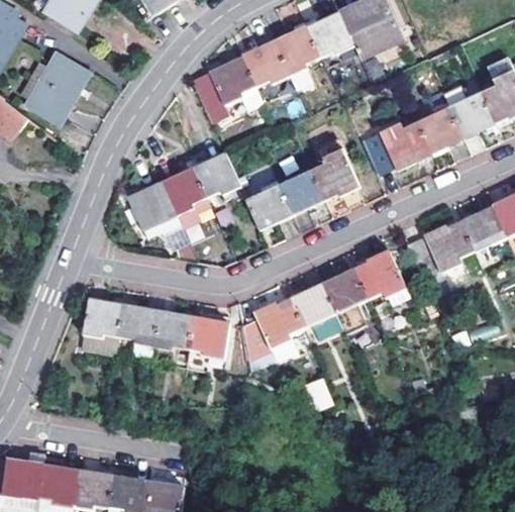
[(0,66),(27,22),(18,17),(22,11),(5,0),(0,0),(0,66)]
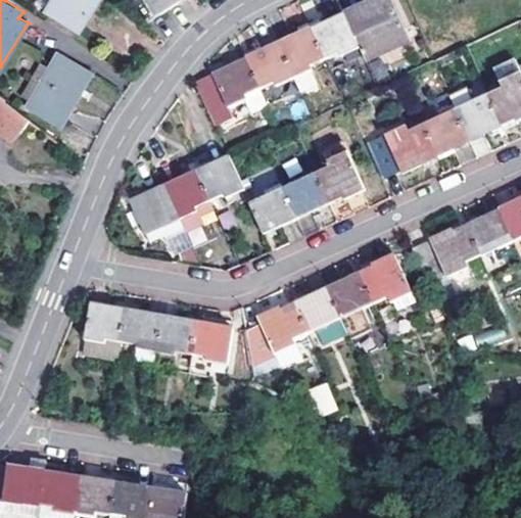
[(48,0),(50,1),(46,8),(80,29),(95,0),(48,0)]
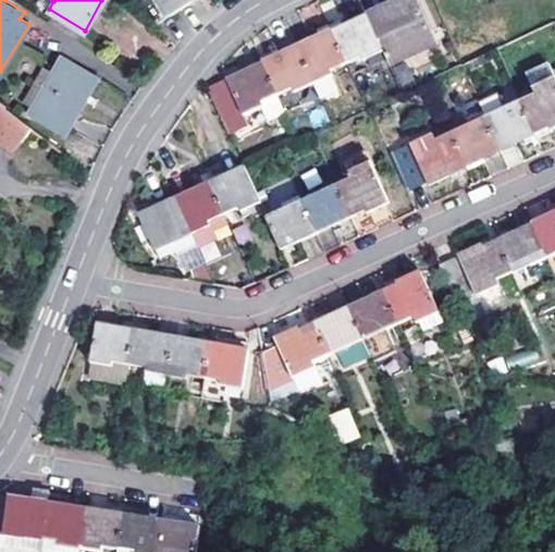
[(143,0),(156,19),(187,0),(143,0)]
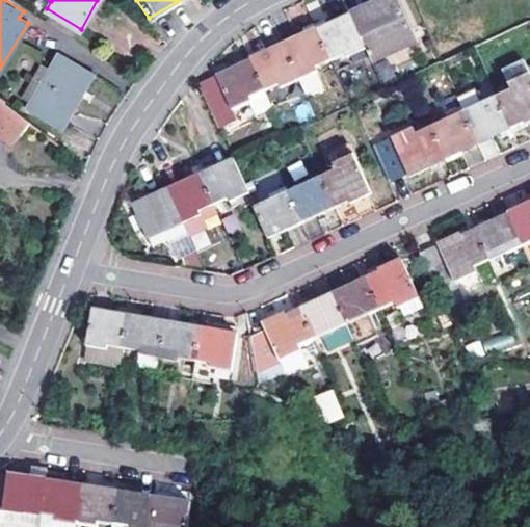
[(372,0),(349,10),(365,45),(370,57),(413,38),(395,0),(372,0)]
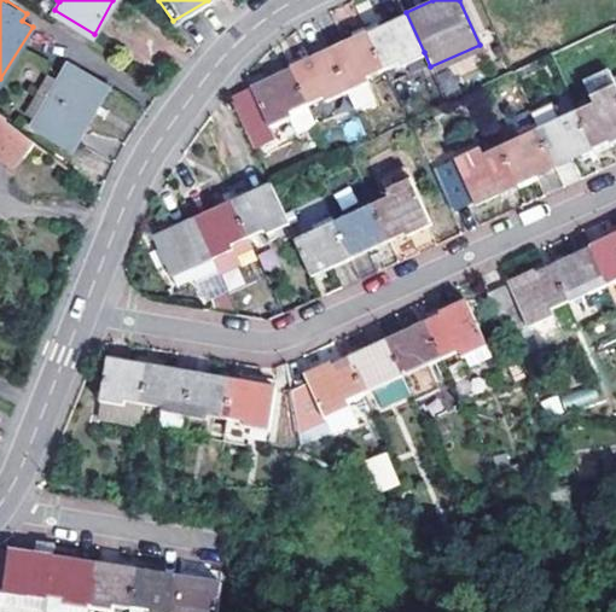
[(424,52),(406,12),(367,30),(383,65),(401,58),(402,60),(424,52)]
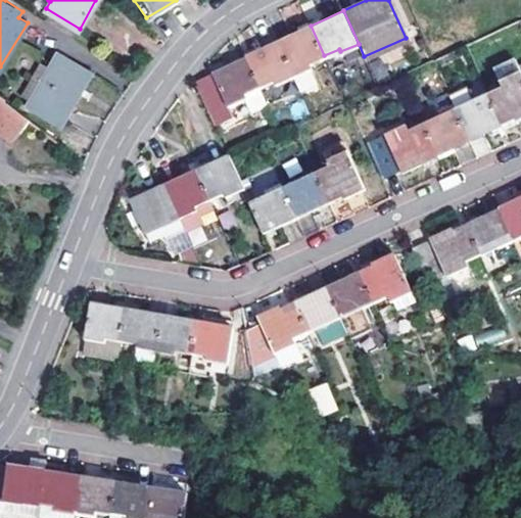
[(311,26),(277,40),(292,74),(311,65),(310,62),(324,55),(311,26)]
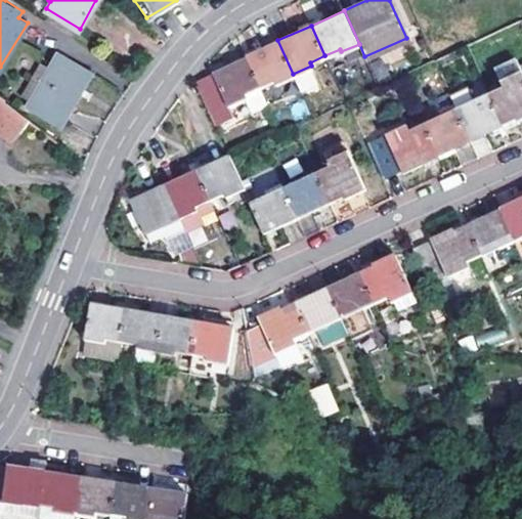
[(246,55),(259,85),(275,78),(276,81),(285,98),(301,91),(293,74),(277,40),(246,55)]
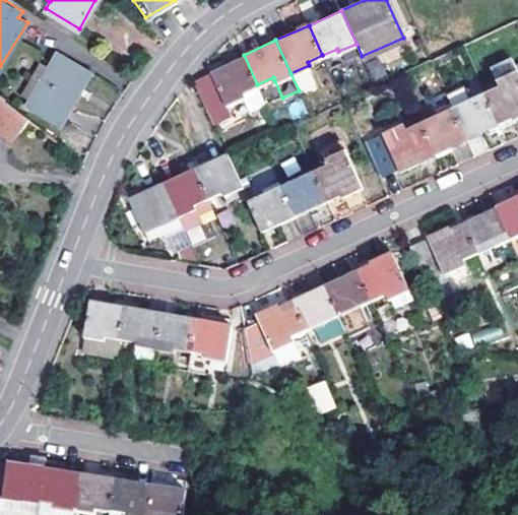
[(59,122),(88,70),(55,51),(25,101),(59,122)]
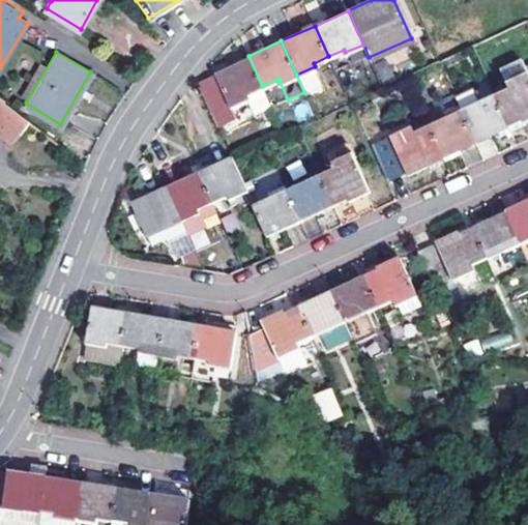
[(248,56),(198,79),(217,124),(235,117),(229,105),(248,96),(255,111),(270,104),(262,86),(248,56)]
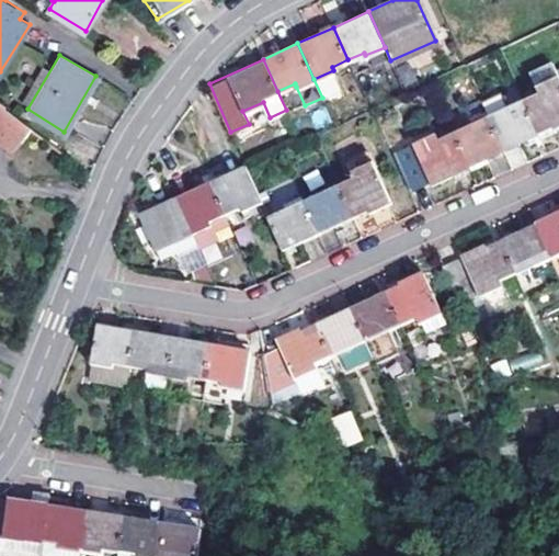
[(529,75),(534,87),(557,77),(551,65),(529,75)]
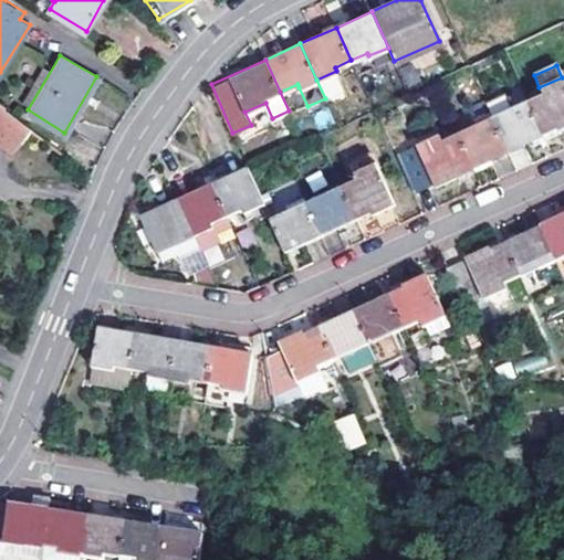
[(563,125),(563,81),(562,77),(539,87),(541,94),(526,101),(543,138),(554,134),(552,128),(556,126),(557,129),(563,125)]
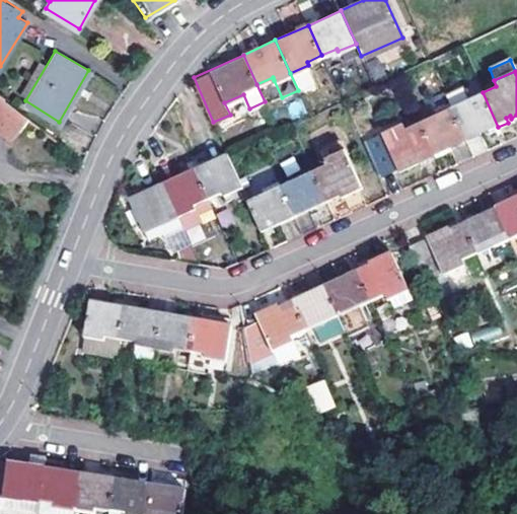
[(445,95),(450,106),(468,98),(464,88),(445,95)]
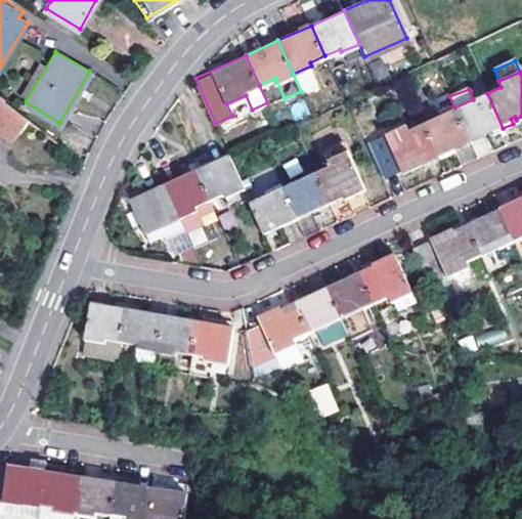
[(0,127),(8,134),(26,114),(0,92),(0,127)]
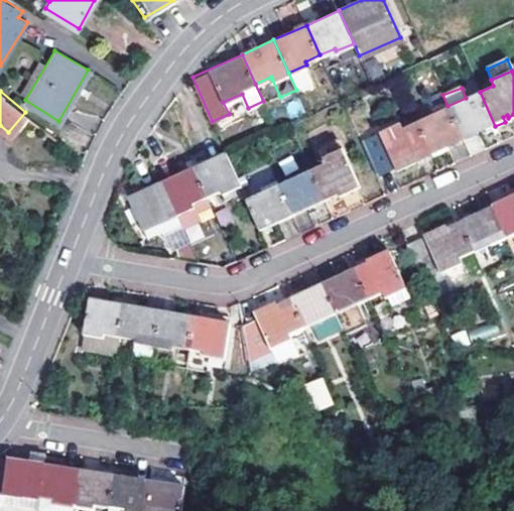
[(484,131),(495,126),(480,92),(466,98),(447,106),(460,135),(481,126),(484,131)]
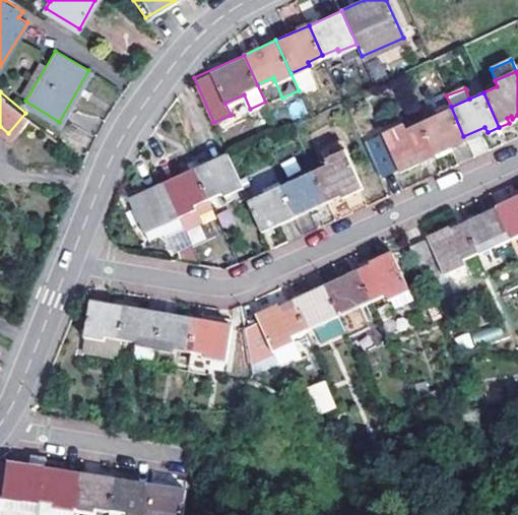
[(451,107),(418,121),(432,150),(463,136),(451,107)]
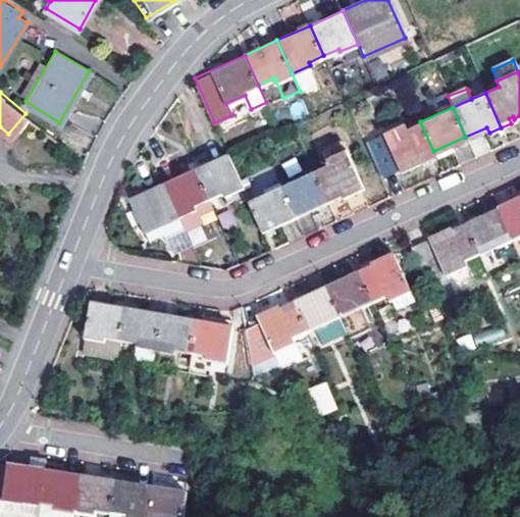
[(404,123),(364,141),(378,172),(397,164),(399,169),(419,160),(418,157),(433,151),(420,121),(406,127),(404,123)]
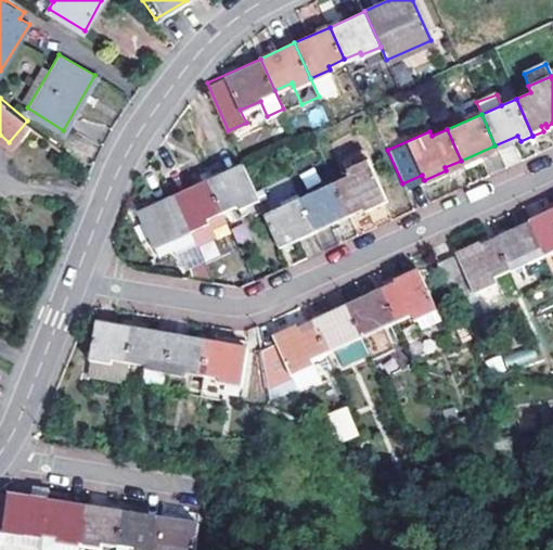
[(348,175),(333,181),(350,220),(355,218),(361,216),(359,209),(363,208),(364,210),(386,201),(368,161),(346,170),(348,175)]
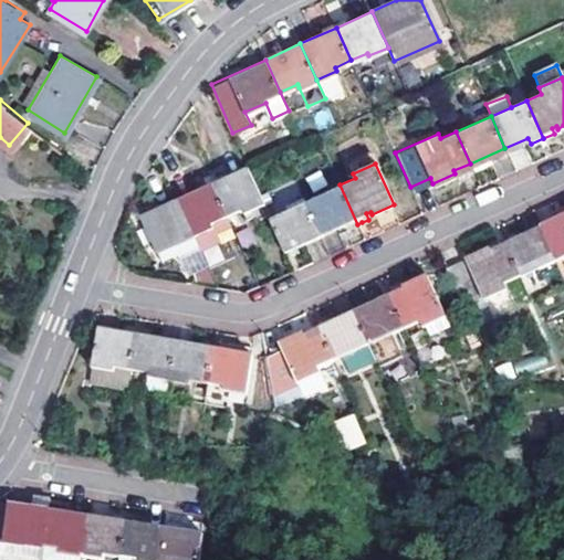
[(473,169),(470,164),(453,170),(455,173),(457,177),(473,169)]
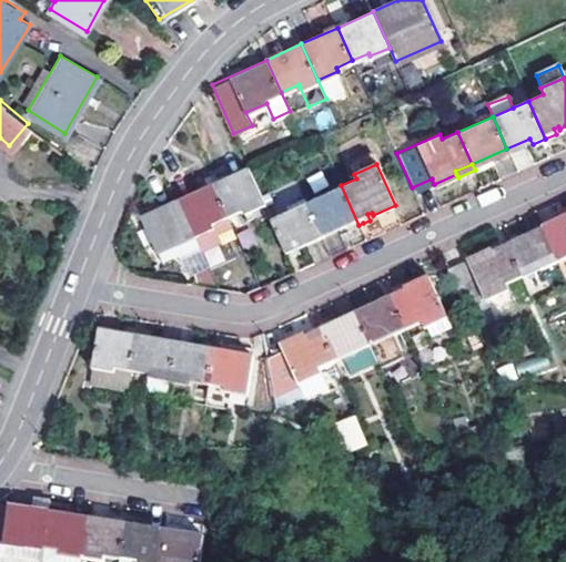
[(263,203),(246,167),(210,183),(225,216),(242,208),(243,212),(263,203)]
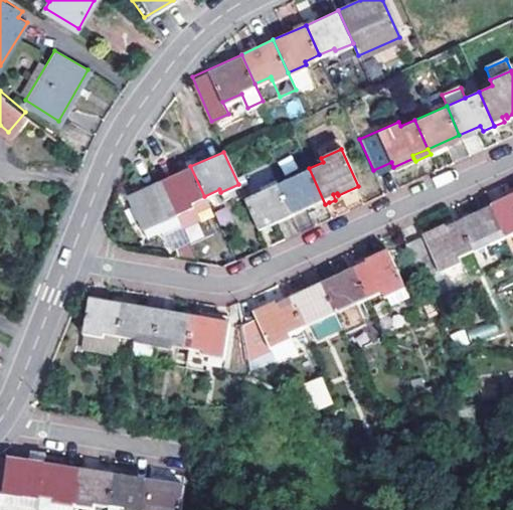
[(159,181),(180,227),(181,228),(196,222),(194,216),(210,210),(204,196),(190,166),(159,181)]
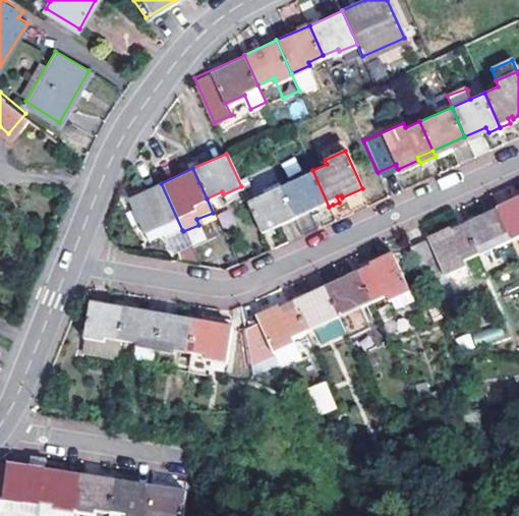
[(318,212),(329,207),(312,170),(280,185),(293,217),(315,207),(318,212)]
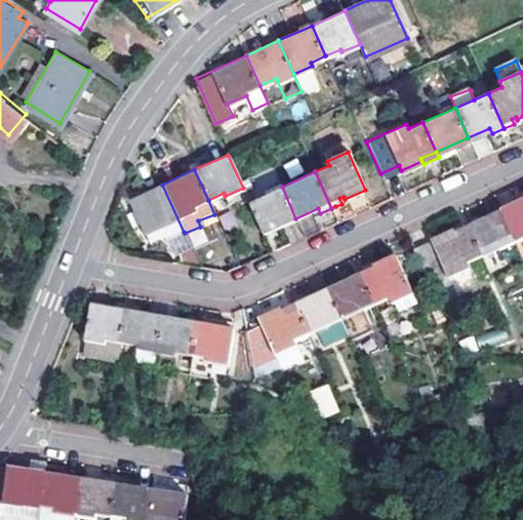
[(266,195),(249,202),(263,233),(295,218),(282,187),(279,183),(264,190),(266,195)]
